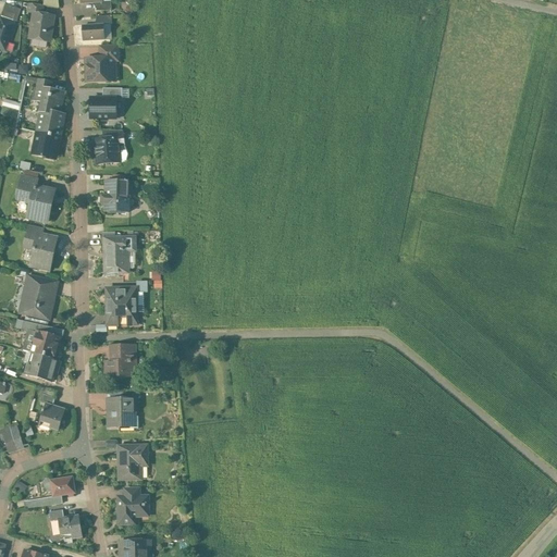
[(111,2),(102,2),(96,3),(96,12),(111,11),(111,2)]
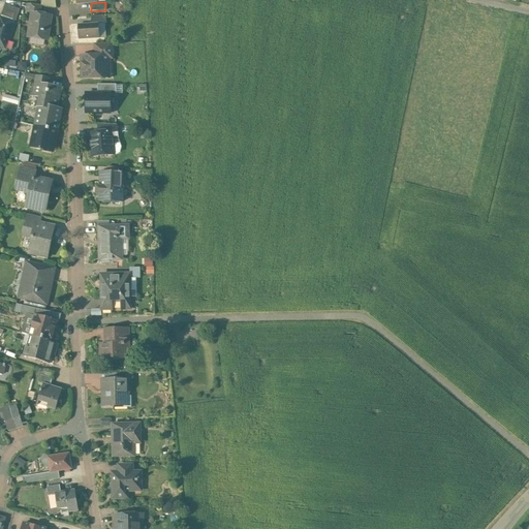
[(41,6),(29,4),(27,12),(32,13),(39,14),(41,6)]
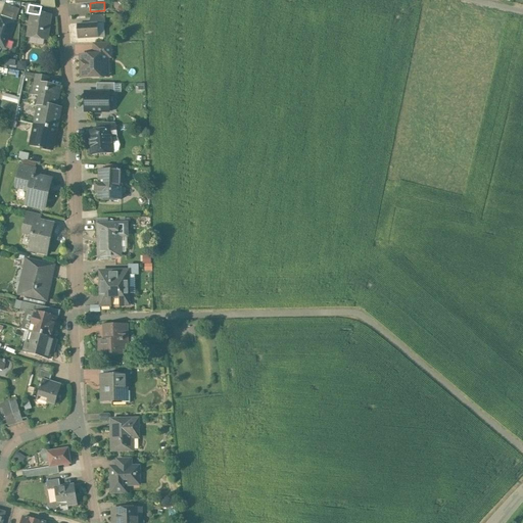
[(14,14),(3,10),(1,15),(12,19),(14,14)]
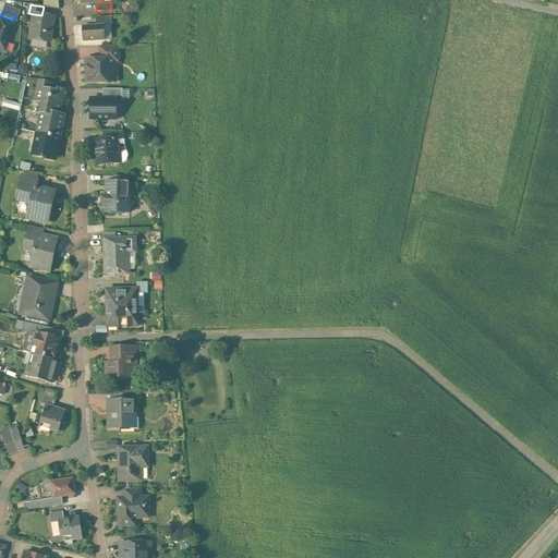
[(41,15),(34,14),(31,40),(50,44),(53,16),(41,15)]
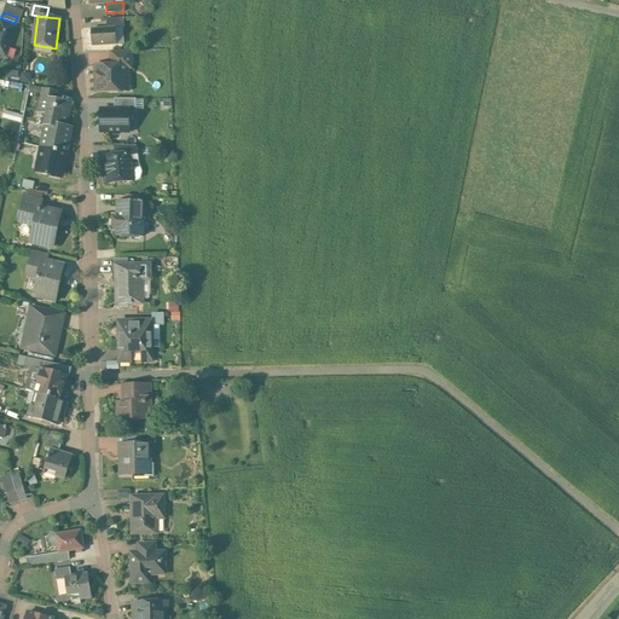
[(125,18),(108,19),(108,28),(115,28),(125,28),(125,18)]
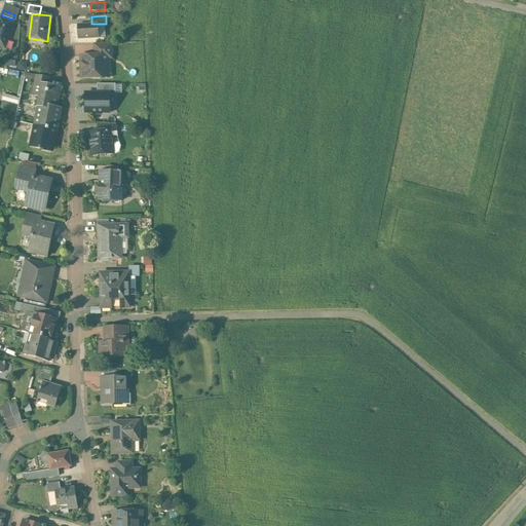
[(0,19),(1,20),(0,22),(0,46),(5,48),(13,23),(0,17),(0,19)]
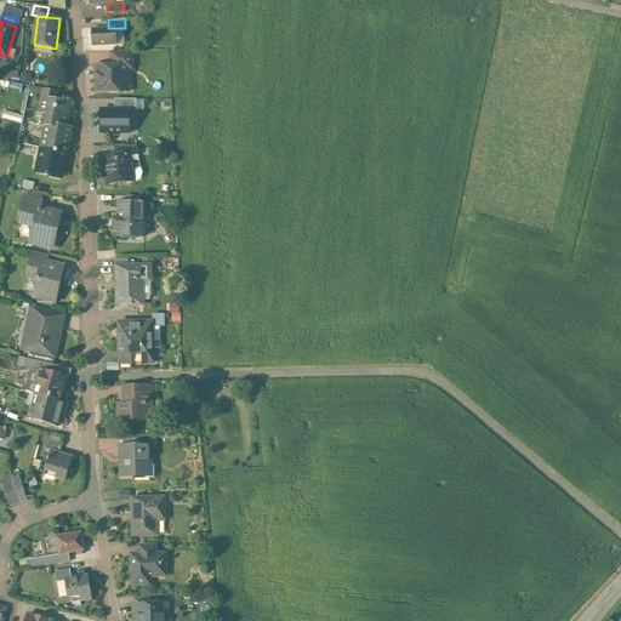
[(108,28),(92,29),(93,46),(117,45),(115,28),(108,28)]
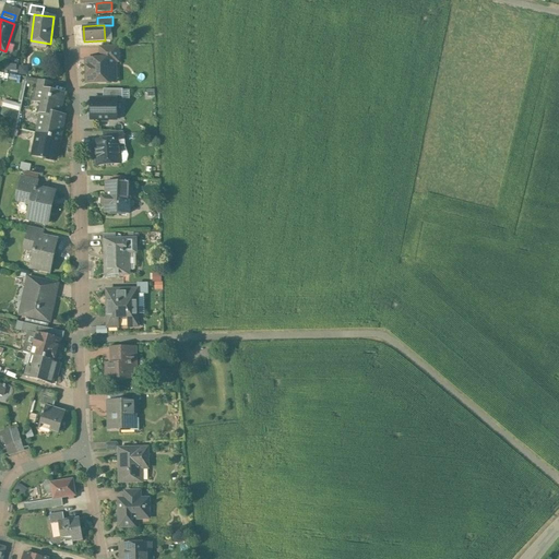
[(118,46),(100,46),(100,59),(115,59),(119,59),(118,46)]
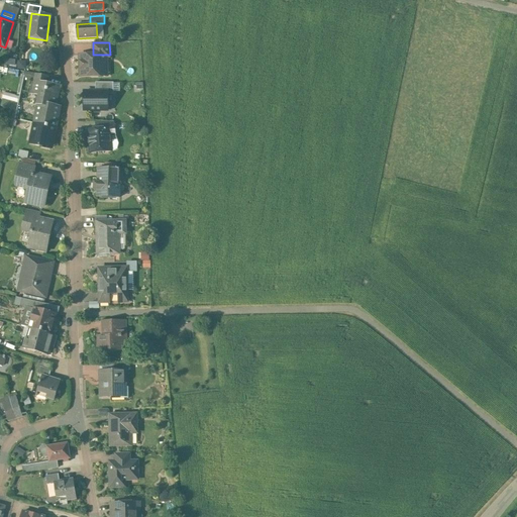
[(93,55),(81,55),(81,76),(92,75),(92,76),(102,76),(102,63),(106,63),(106,55),(93,55)]
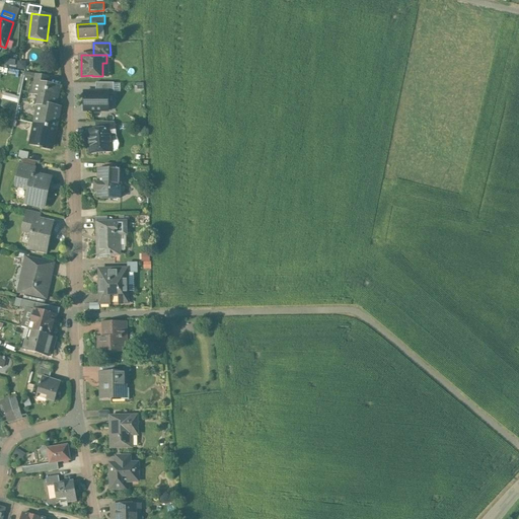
[(49,77),(25,72),(23,78),(34,80),(34,82),(47,85),(49,77)]
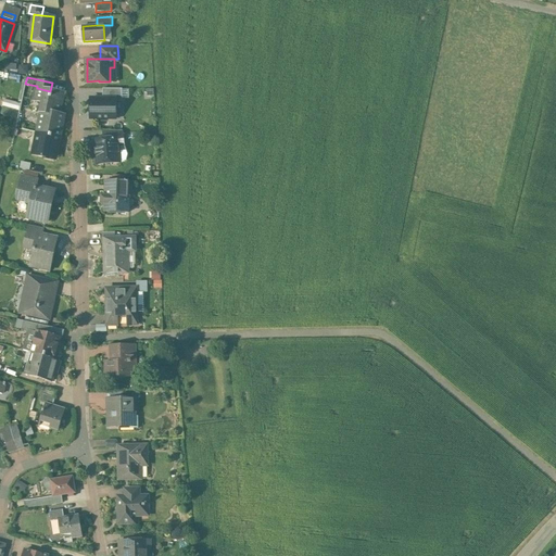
[(53,90),(52,90),(52,91),(50,91),(37,88),(34,101),(45,103),(42,111),(40,111),(40,112),(42,112),(38,134),(41,134),(59,138),(64,115),(59,114),(63,93),(62,93),(62,92),(61,92),(53,91),(53,90)]
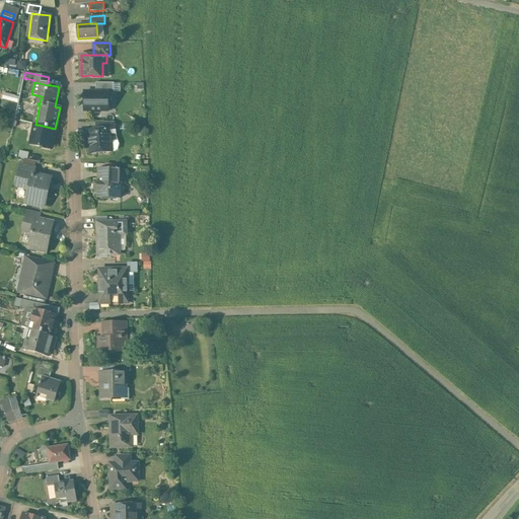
[(95,82),(96,92),(108,92),(108,94),(114,94),(115,83),(95,82)]
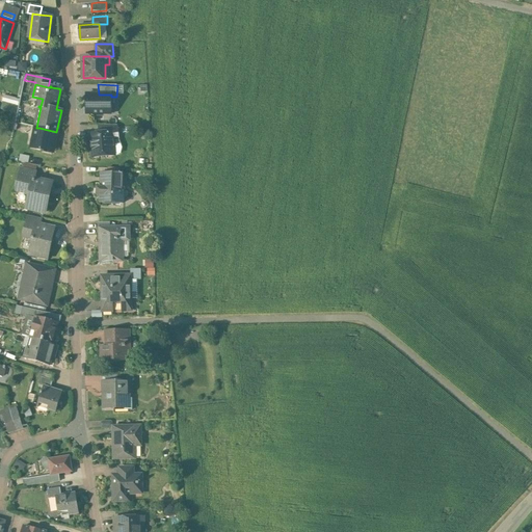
[(95,114),(95,115),(103,115),(103,114),(111,114),(111,97),(111,95),(99,95),(86,95),(86,114),(95,114)]
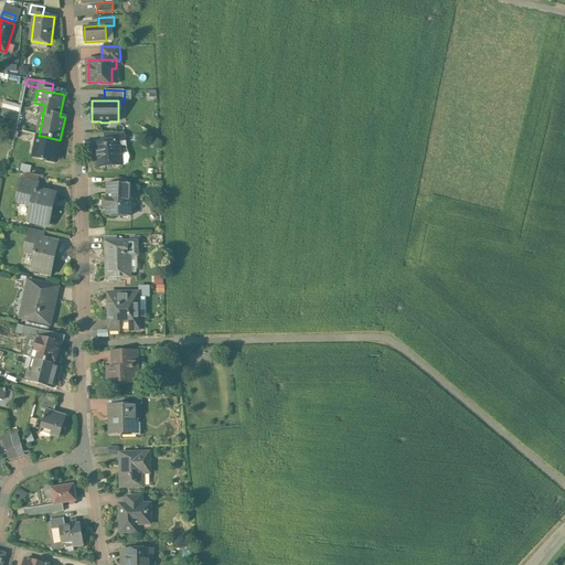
[(20,106),(4,102),(3,108),(19,113),(20,106)]
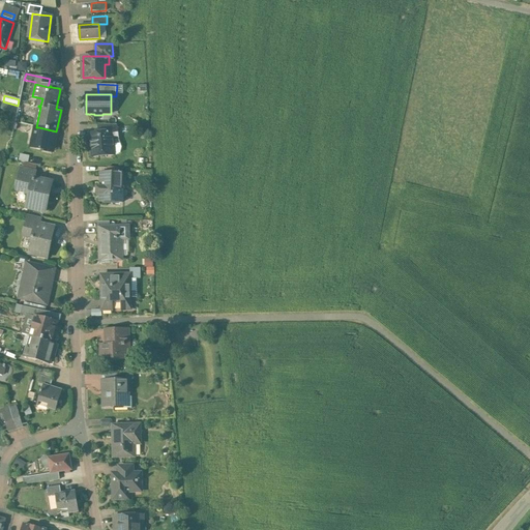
[(18,106),(3,101),(1,109),(18,114),(19,106),(18,106)]
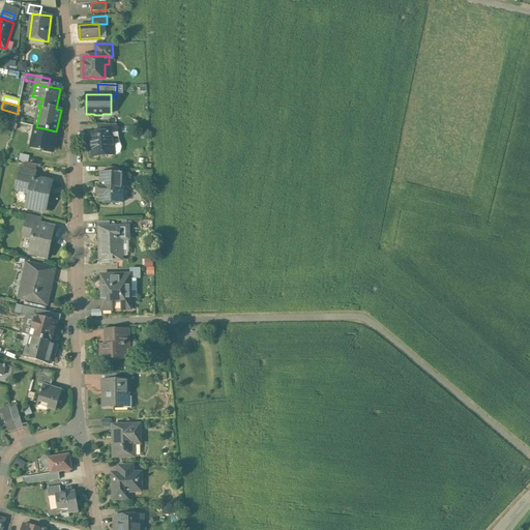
[(56,131),(39,127),(37,138),(34,138),(32,147),(52,151),(56,131)]
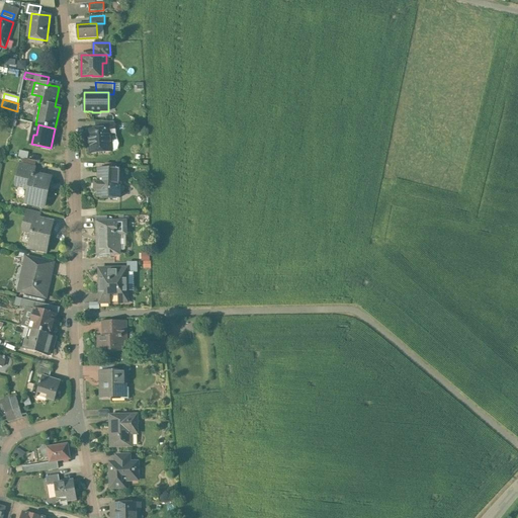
[(97,131),(88,131),(90,153),(111,151),(109,131),(109,128),(97,131)]
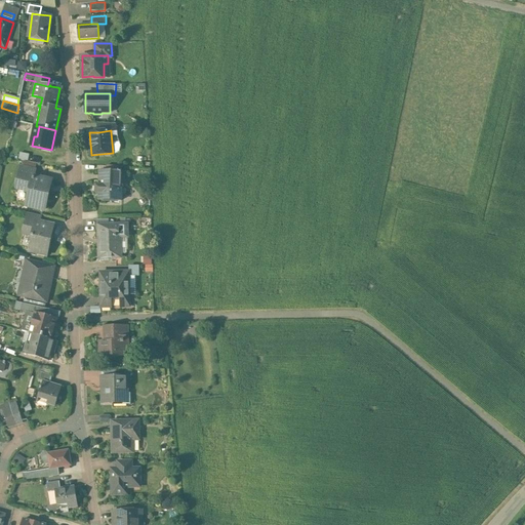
[(35,170),(21,167),(18,176),(33,179),(33,178),(35,170)]
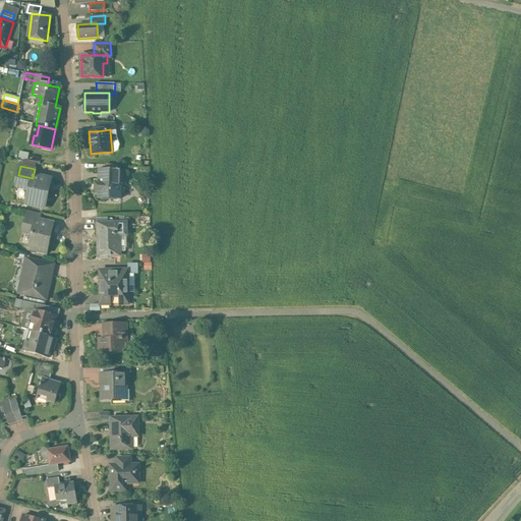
[(122,170),(100,170),(100,199),(122,199),(122,187),(116,187),(116,172),(122,172),(122,170)]
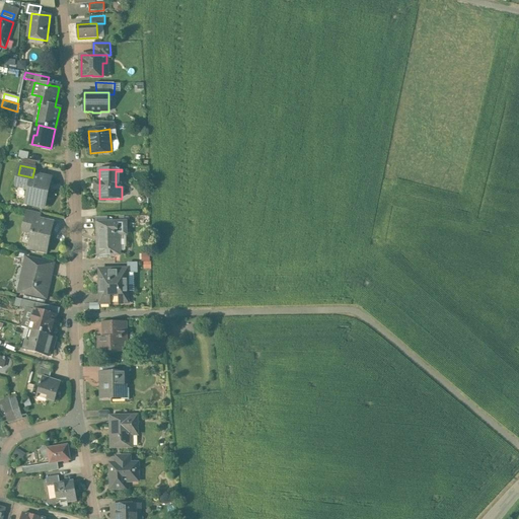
[(51,180),(32,176),(32,177),(18,174),(15,187),(29,190),(26,204),(45,208),(51,180)]
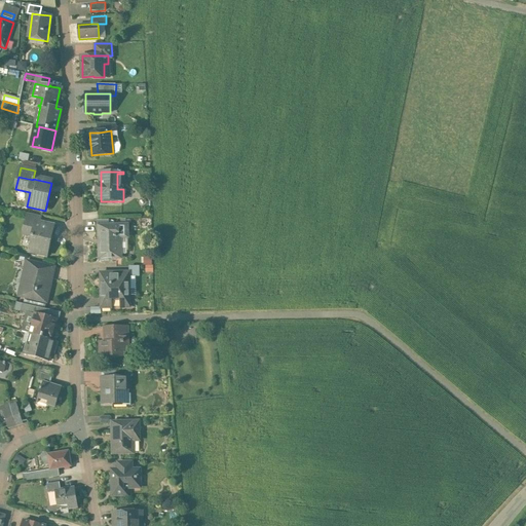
[(42,217),(28,213),(26,222),(39,225),(40,223),(41,223),(42,217)]
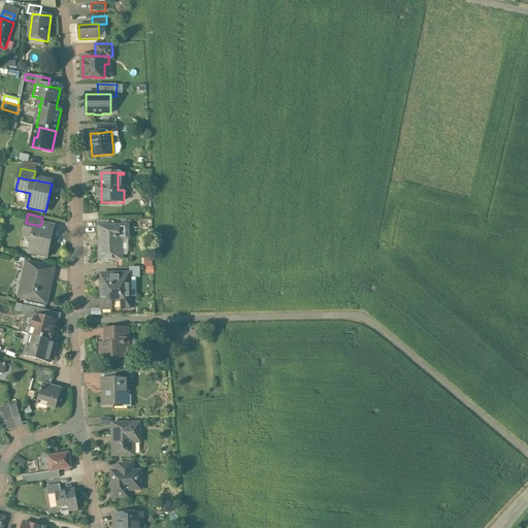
[(39,226),(26,223),(23,235),(32,237),(29,254),(48,258),(56,227),(41,224),(40,224),(39,226)]
